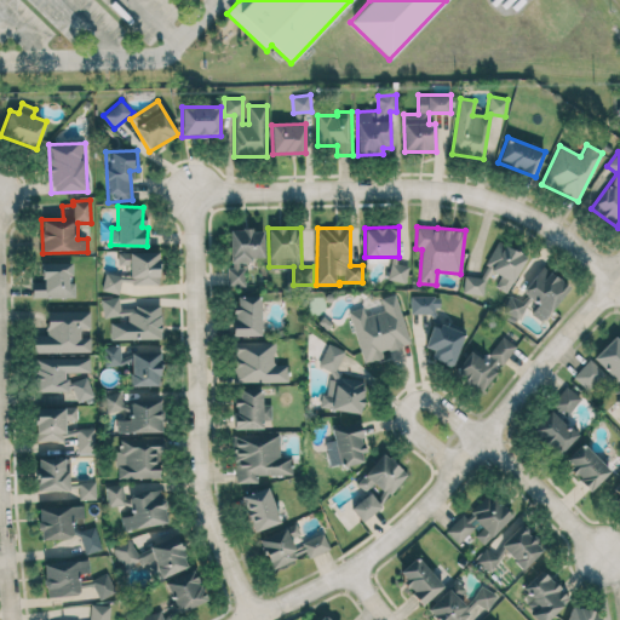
[(229,230),(230,262),(252,262),(252,258),(264,257),(263,230),(229,230)]
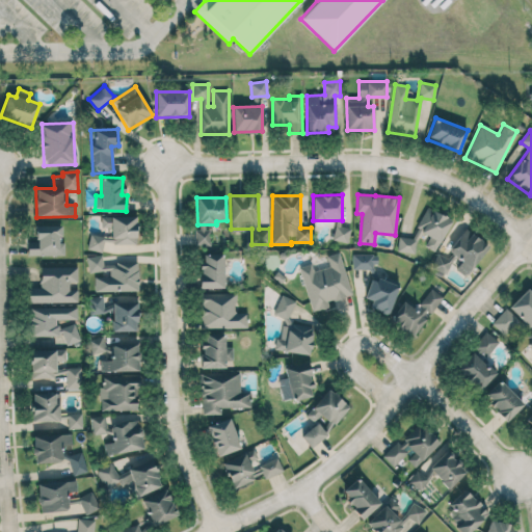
[(435,251),(452,219),(427,207),(417,227),(417,231),(413,238),(399,237),(397,251),(415,254),(417,242),(421,233),(430,237),(425,246),(435,251)]
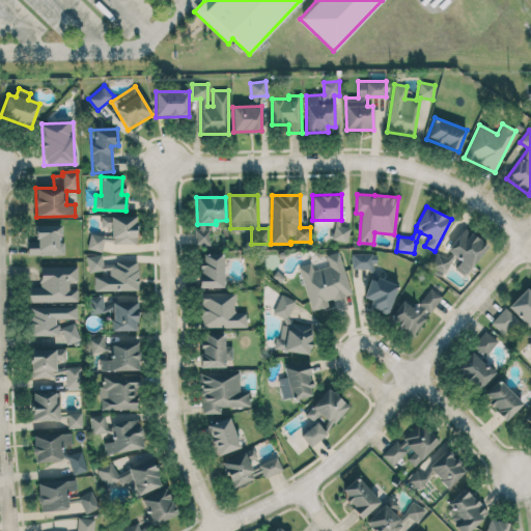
[(101,217),(102,227),(110,227),(110,235),(88,236),(88,250),(103,250),(103,245),(137,244),(136,216),(101,217)]
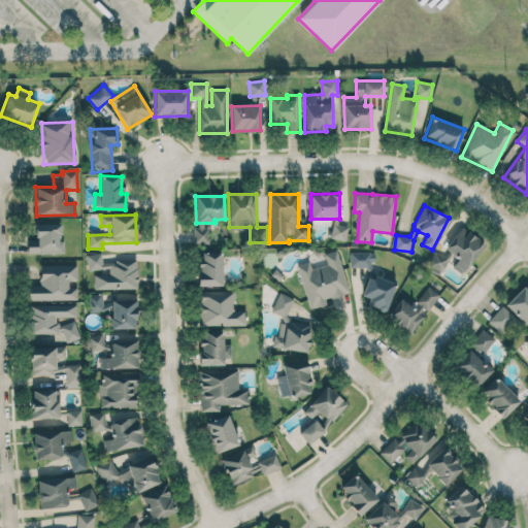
[(28,254),(64,254),(64,241),(60,241),(60,224),(35,224),(35,239),(27,239),(28,254)]
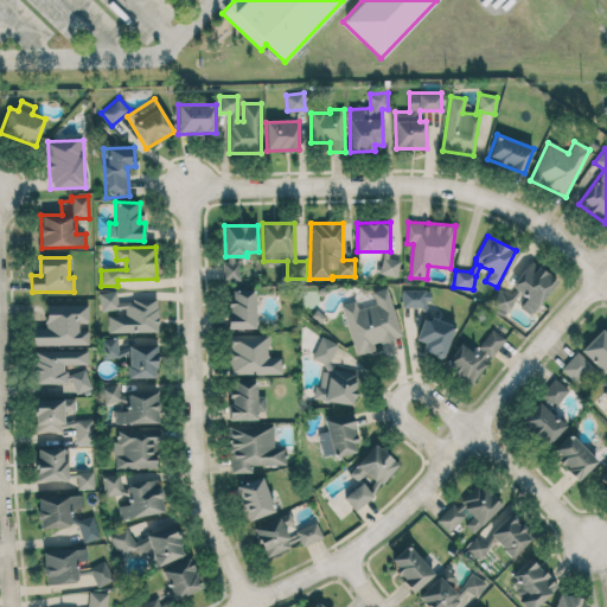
[(383,257),(379,274),(397,276),(400,261),(383,257)]
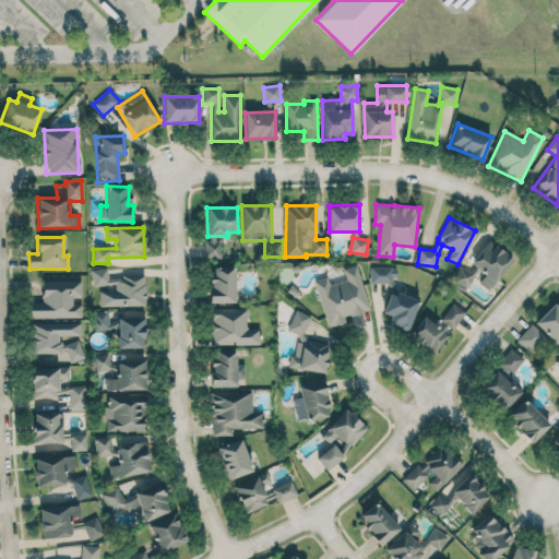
[(513,261),(490,240),(471,262),(485,275),(479,282),(487,289),(513,261)]
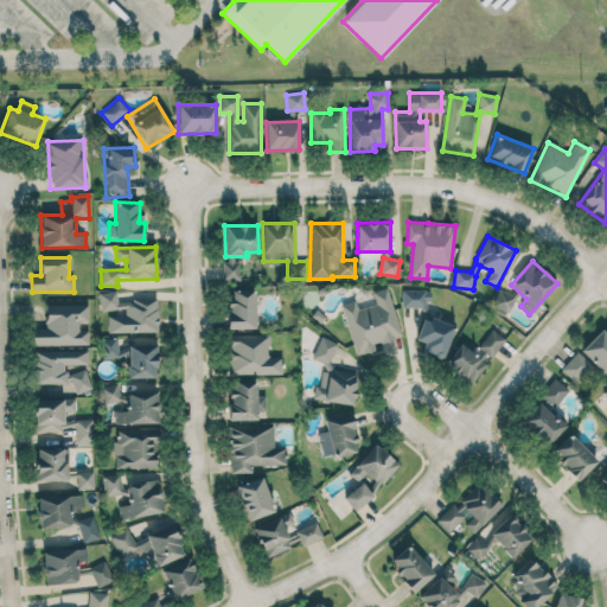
[(240,263),(223,262),(222,279),(240,280),(240,263)]
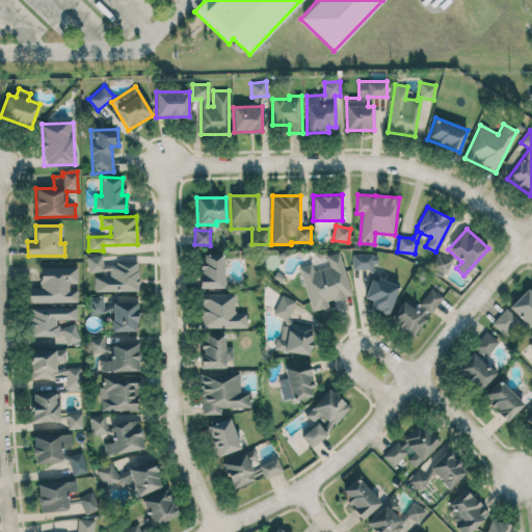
[(311,312),(329,307),(328,301),(351,296),(340,251),(326,256),(329,266),(313,271),(311,265),(299,267),(311,312)]
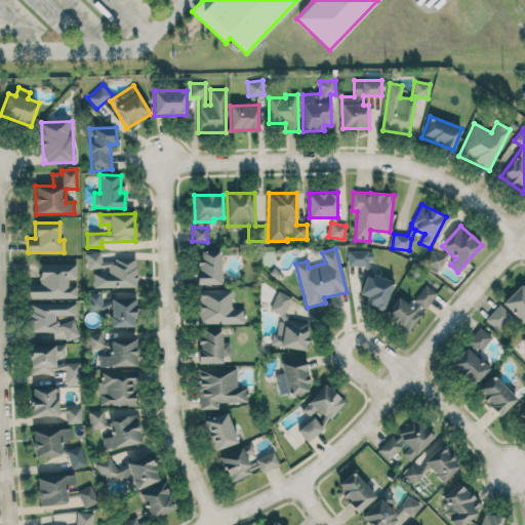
[(220,284),(220,250),(197,251),(197,284),(220,284)]
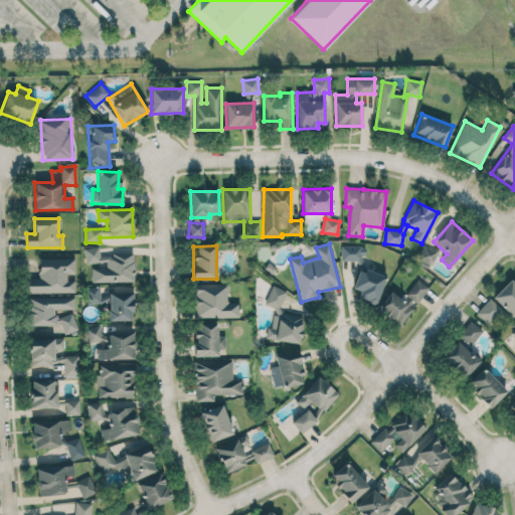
[(341,261),(362,262),(362,256),(365,256),(365,246),(341,245),(341,261)]
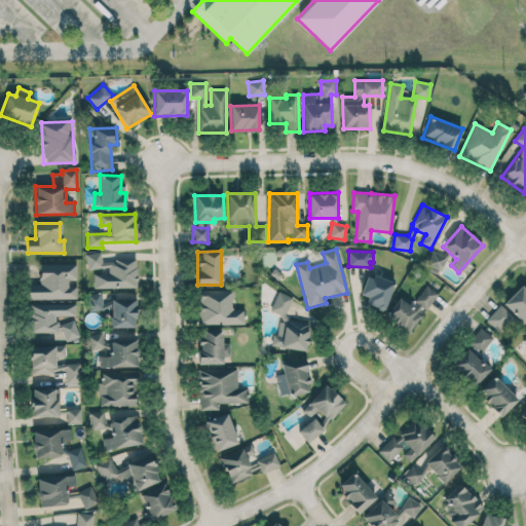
[(441,271),(447,257),(433,252),(426,266),(441,271)]
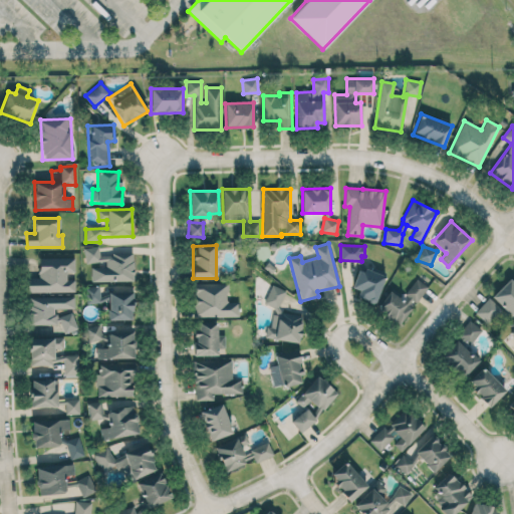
[(91,282),(134,280),(133,254),(99,255),(99,247),(84,247),(85,265),(91,265),(91,282)]
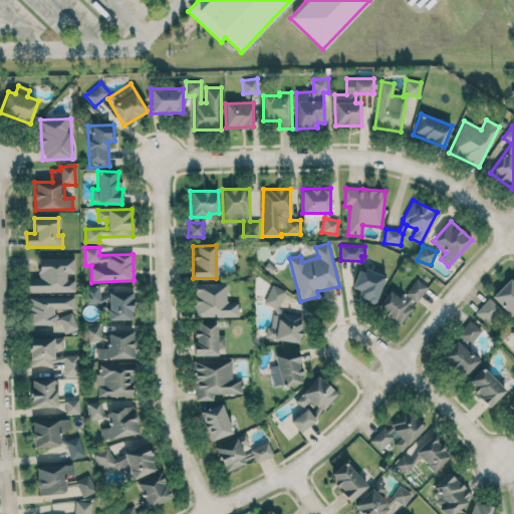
[(26,293),(75,292),(75,279),(67,279),(67,273),(74,272),(74,257),(39,258),(39,277),(26,277),(26,293)]
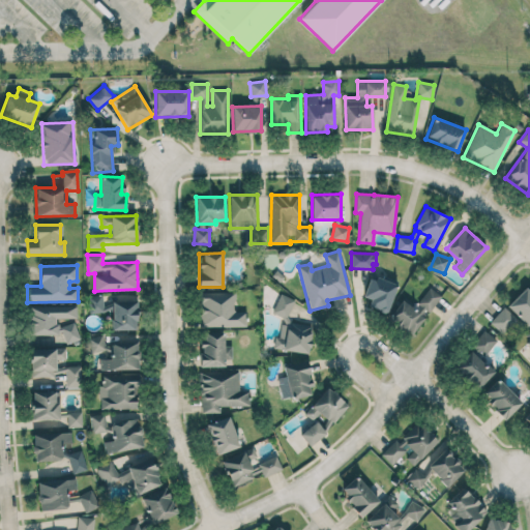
[(371,299),(367,307),(386,314),(398,284),(371,274),(362,297),(371,299)]
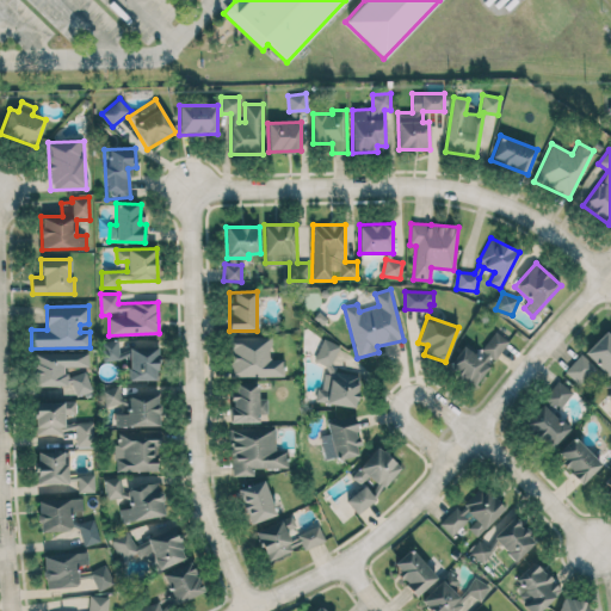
[(464,345),(448,368),(475,387),(508,341),(494,331),(476,355),(464,345)]
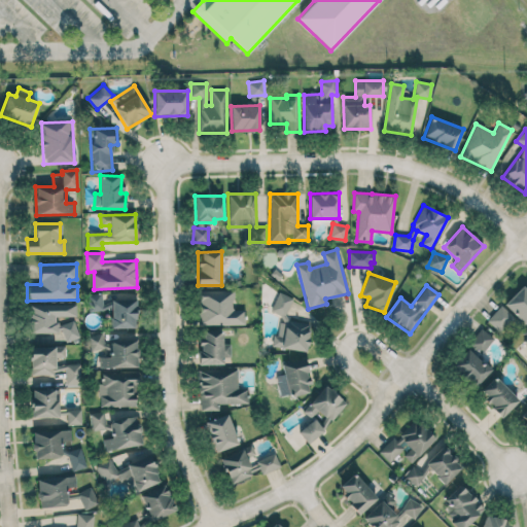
[(503,304),(524,324),(526,321),(526,288),(523,285),(503,304)]
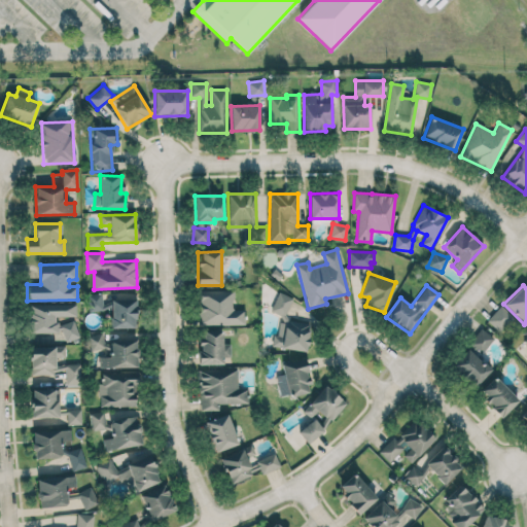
[(199,325),(245,324),(245,309),(233,309),(233,290),(199,291),(199,325)]
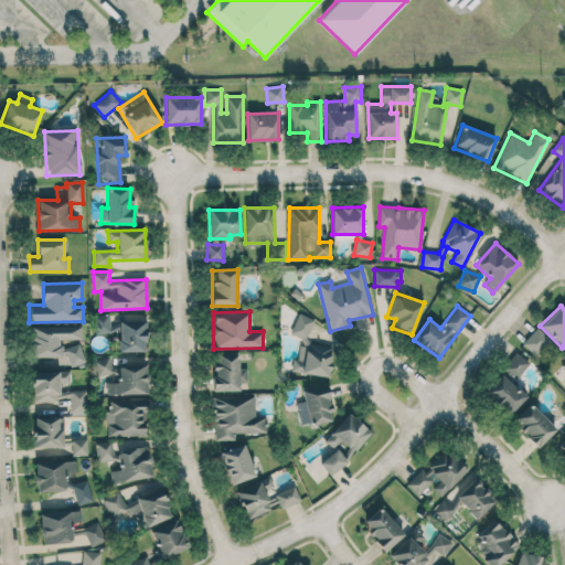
[(313,319),(298,313),(290,333),(306,339),(313,319)]
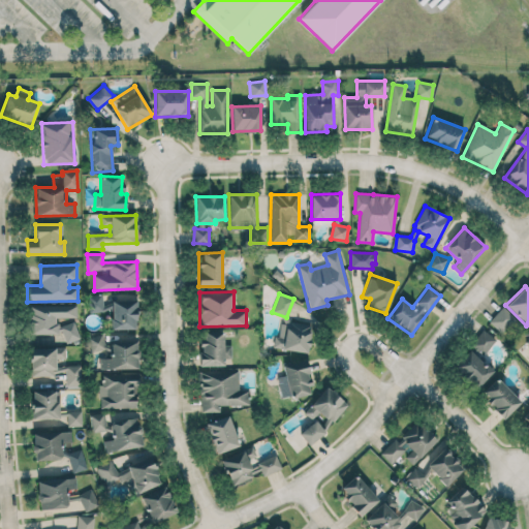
[(88,294),(89,312),(112,311),(112,304),(103,305),(102,294),(88,294)]
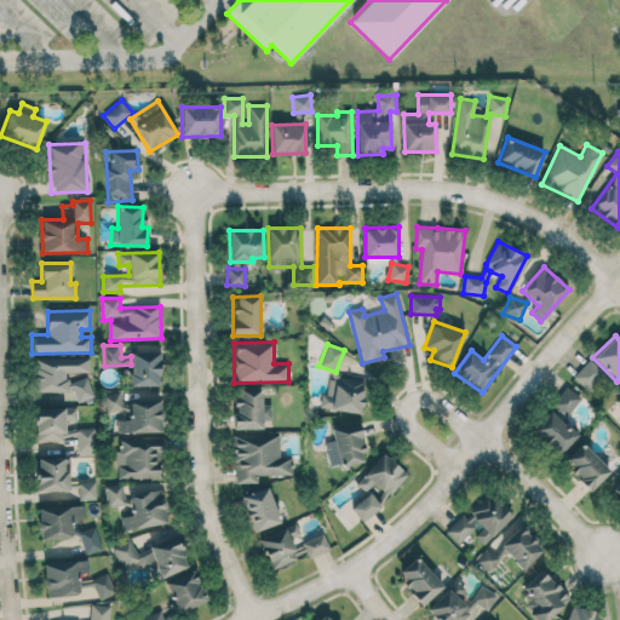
[(160,386),(160,351),(131,350),(131,385),(160,386)]
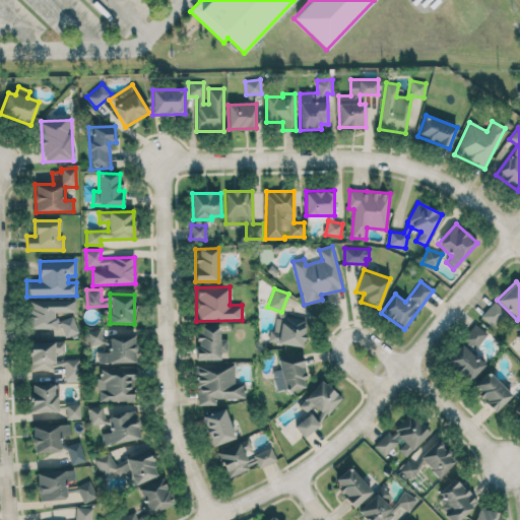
[(75,312),(75,300),(27,301),(27,329),(63,328),(63,335),(76,335),(75,318),(56,319),(56,313),(75,312)]
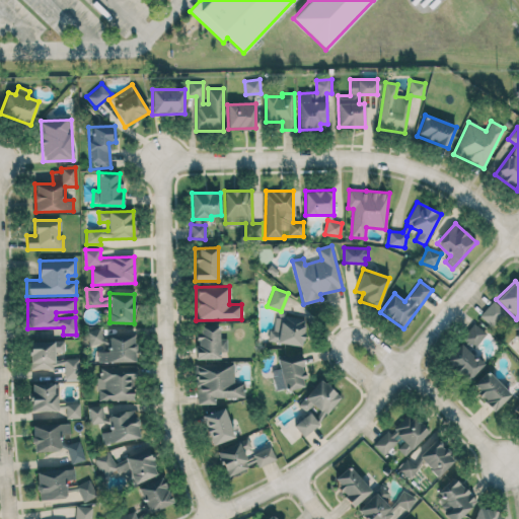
[(492,327),(506,312),(494,300),(478,316),(492,327)]
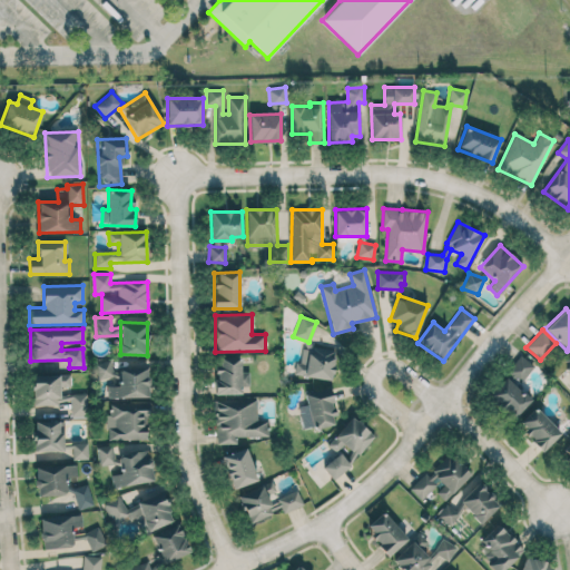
[(333,380),(335,347),(303,345),(302,363),(295,363),(294,376),(333,380)]
